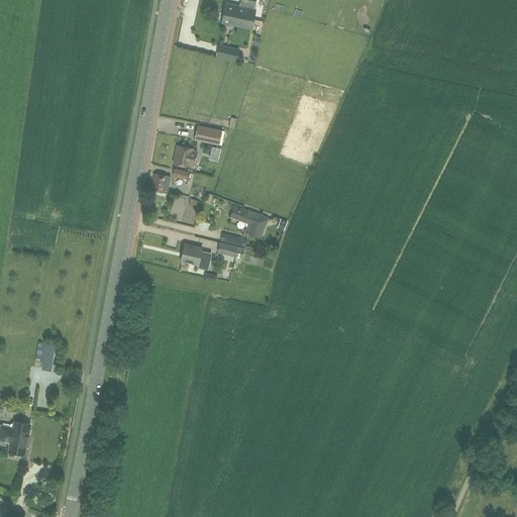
[(225,4),(223,13),(253,19),(255,10),(252,9),(253,5),(254,6),(254,0),(240,0),(240,3),(241,3),(240,7),(225,4)]
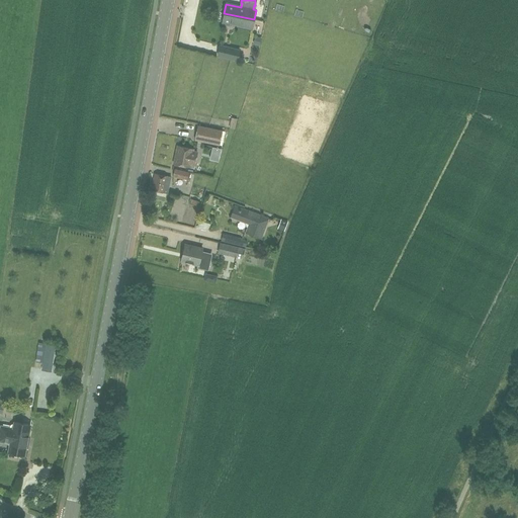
[(254,19),(224,13),(222,22),(226,23),(226,25),(227,28),(231,28),(233,27),(234,25),(252,29),(254,19)]
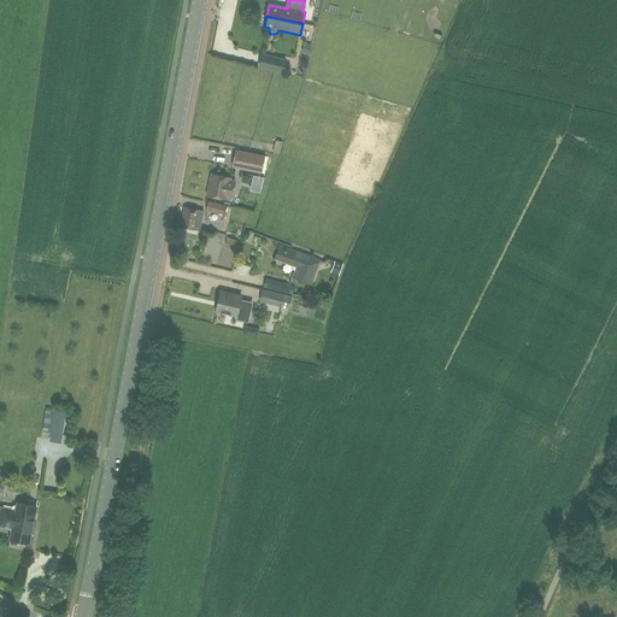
[(282,72),(285,60),(262,54),(259,66),(282,72)]
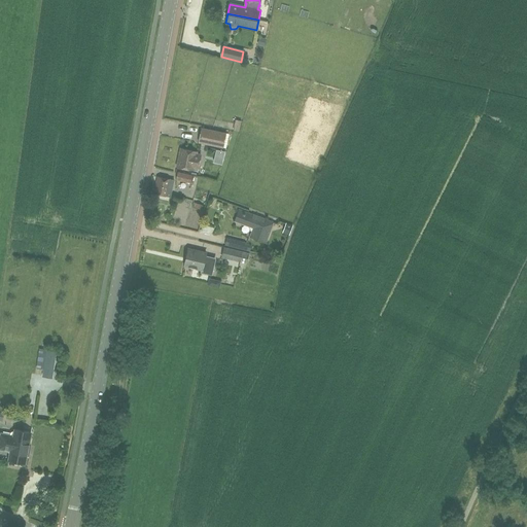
[(261,55),(261,46),(253,46),(253,55),(261,55)]
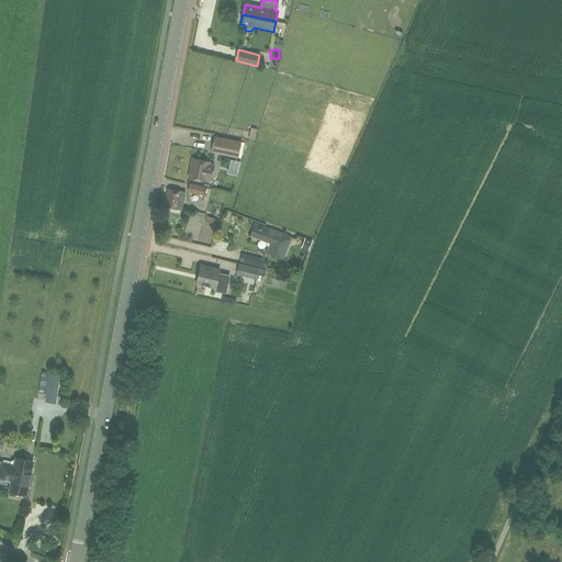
[(215,136),(212,152),(237,157),(240,142),(215,136)]
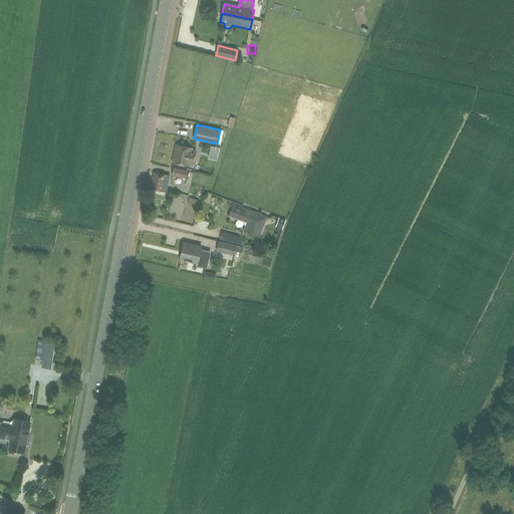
[(172,163),(192,167),(193,163),(189,162),(192,149),(176,145),(172,163)]
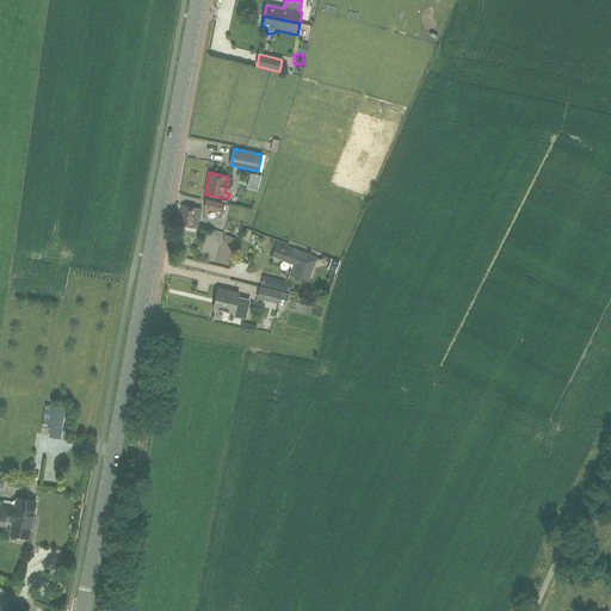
[(250,173),(247,187),(257,190),(259,174),(250,173)]
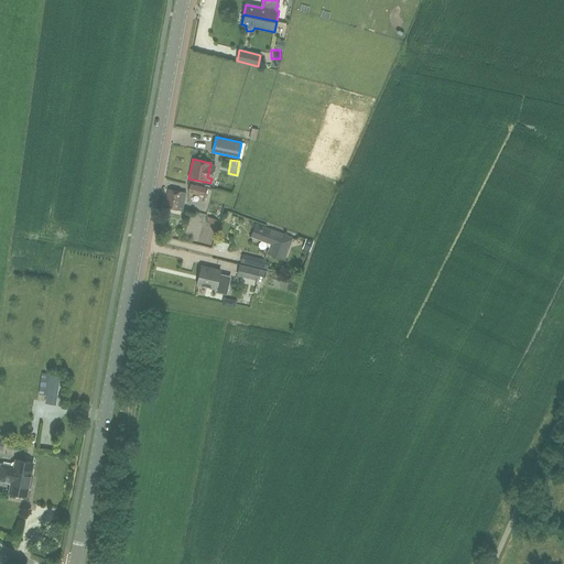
[(187,192),(205,195),(207,186),(188,183),(187,192)]
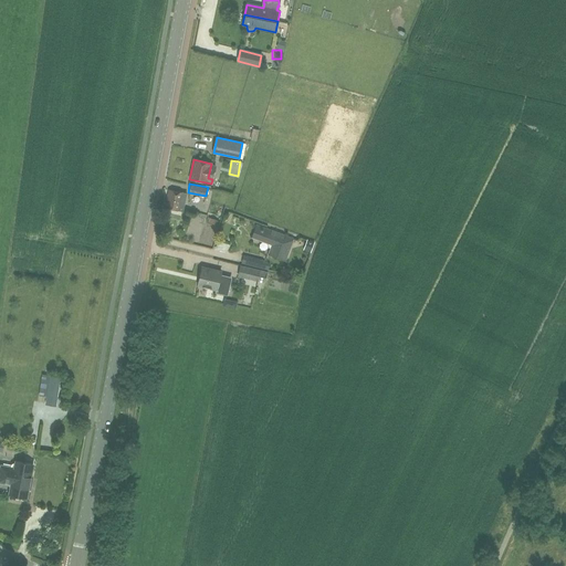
[(186,194),(181,192),(168,190),(165,208),(177,210),(177,211),(182,212),(186,194)]
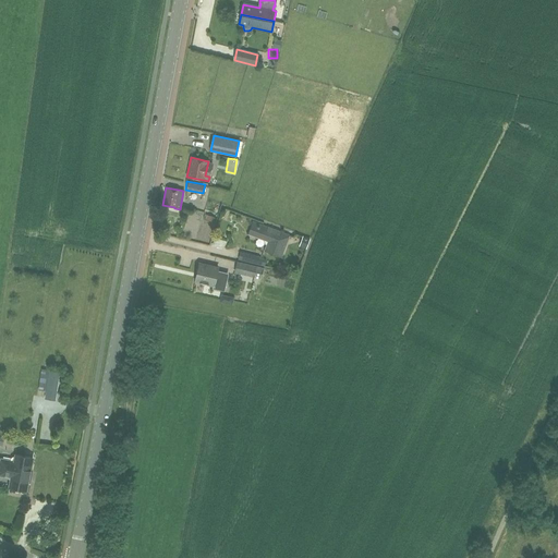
[(280,256),(288,234),(267,227),(266,229),(252,223),(249,233),(265,240),(264,241),(266,243),(267,244),(265,251),(280,256)]
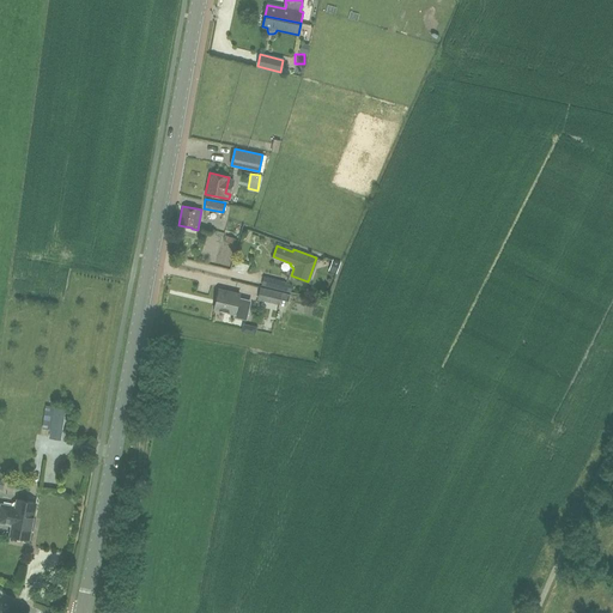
[(337,273),(340,263),(332,260),(328,271),(337,273)]
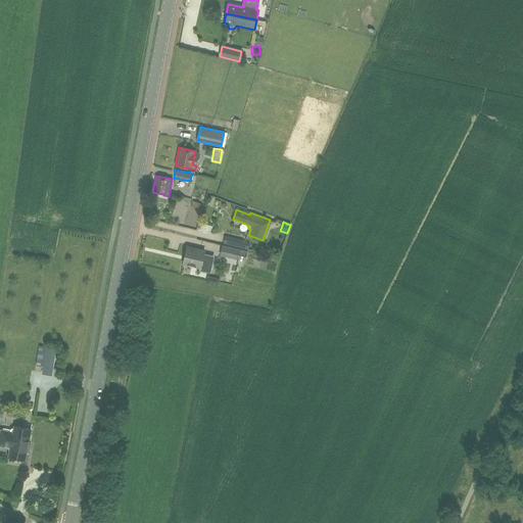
[(223,243),(247,249),(249,241),(224,235),(223,243)]
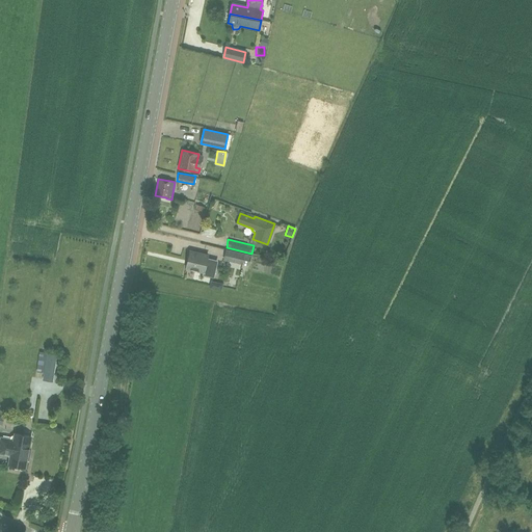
[(222,260),(242,264),(248,266),(250,255),(244,254),(225,249),(222,260)]
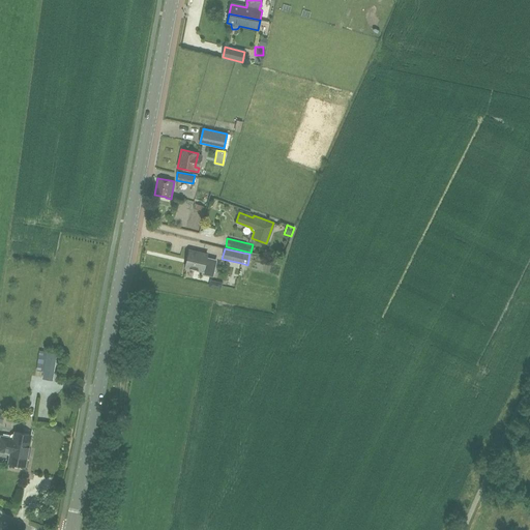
[(185,267),(202,271),(202,273),(212,276),(213,275),(209,275),(213,260),(206,258),(206,255),(189,251),(185,267)]
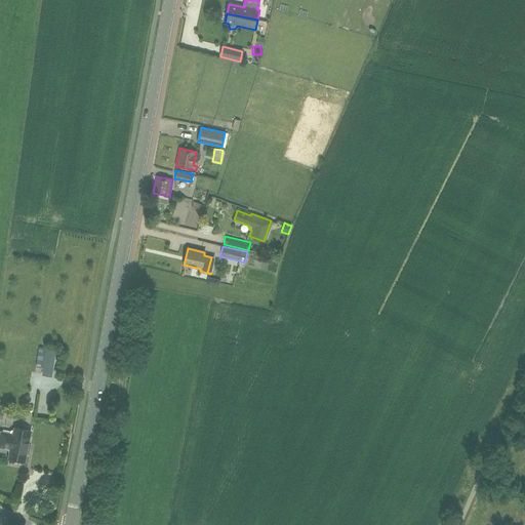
[(42,374),(51,375),(54,350),(46,349),(42,374)]
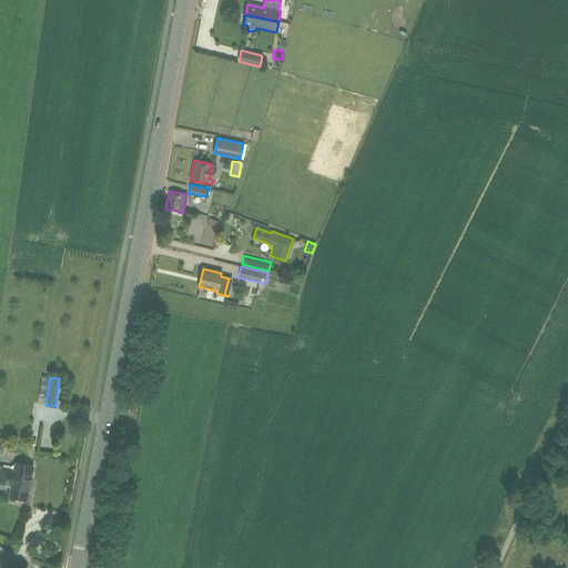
[(47,446),(53,446),(54,435),(58,435),(59,426),(54,426),(53,435),(48,435),(47,446)]
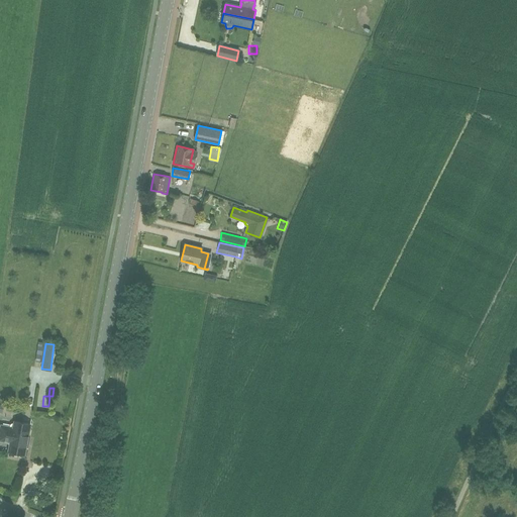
[(23,454),(29,424),(14,421),(13,428),(1,425),(0,429),(0,440),(7,442),(9,445),(8,451),(23,454)]
